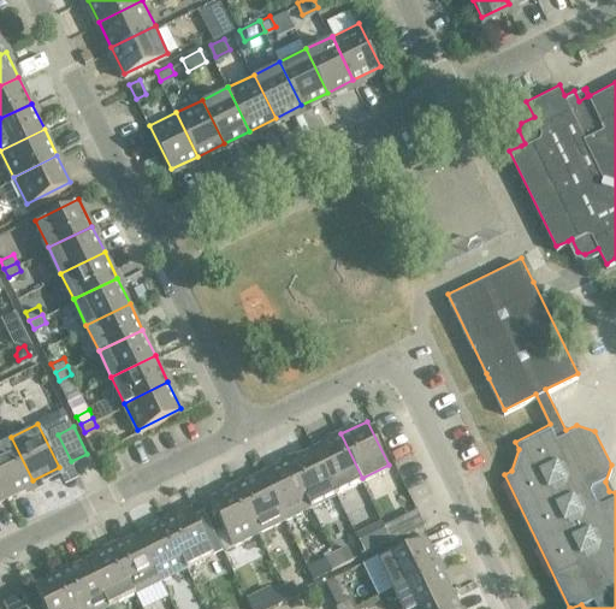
[(362,478),(341,433),(314,447),(336,490),(362,478)]
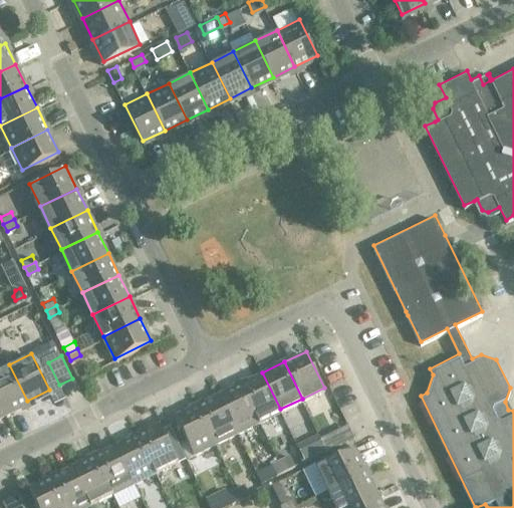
[(27,401),(9,364),(0,368),(0,401),(5,412),(27,401)]
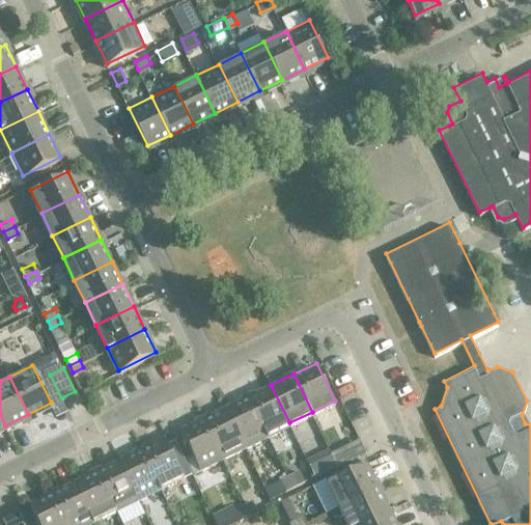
[(289,422),(271,385),(249,396),(268,434),(289,422)]
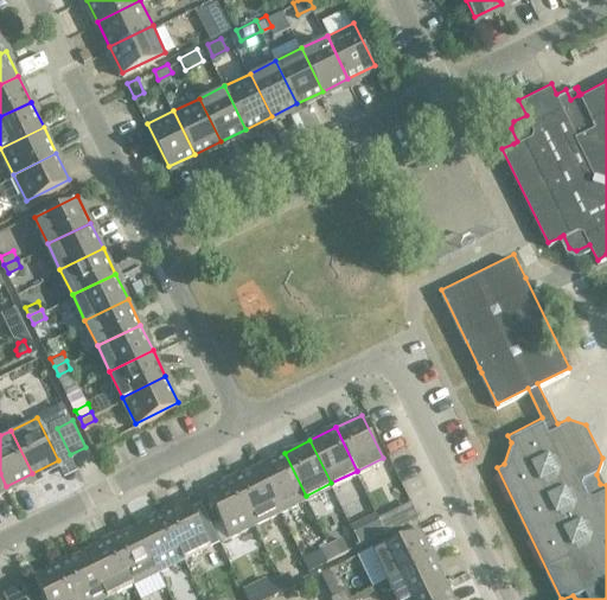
[(306,496),(285,453),(259,465),(280,509),(306,496)]
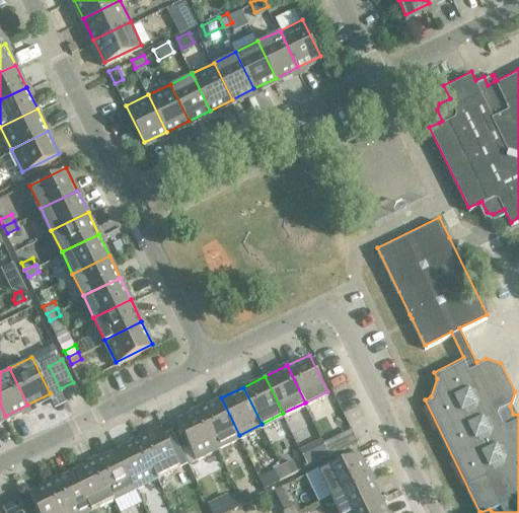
[(239,435),(221,397),(200,409),(218,445),(239,435)]
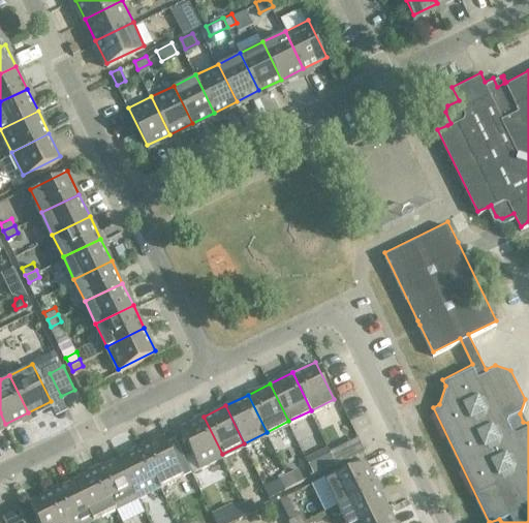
[(222,454),(204,417),(181,428),(198,465),(222,454)]
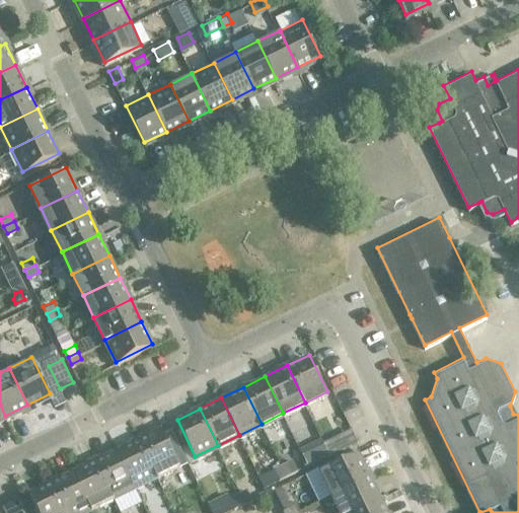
[(161,427),(139,438),(157,474),(179,464),(161,427)]
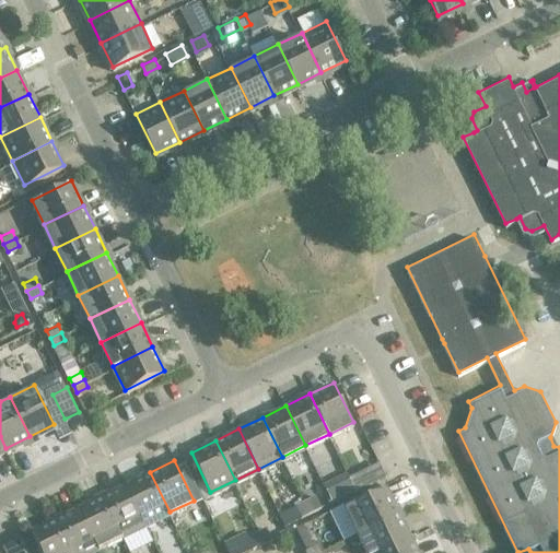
[(170,512),(150,472),(127,484),(146,524),(170,512)]
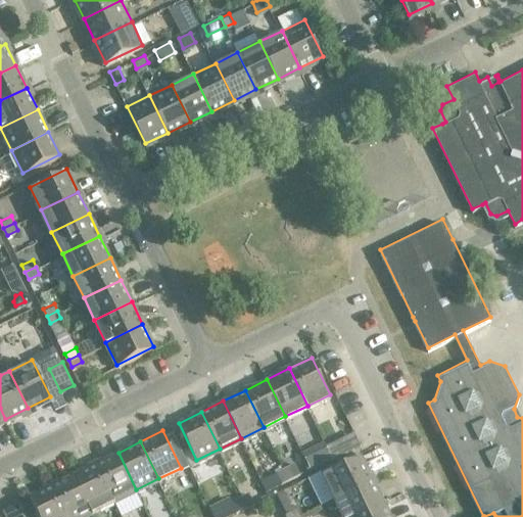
[(333,441),(326,444),(331,455),(338,452),(333,441)]
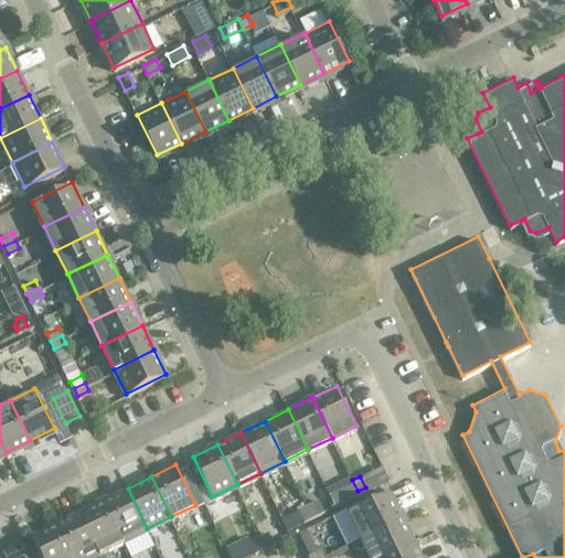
[(358,491),(352,480),(345,483),(351,495),(358,491)]
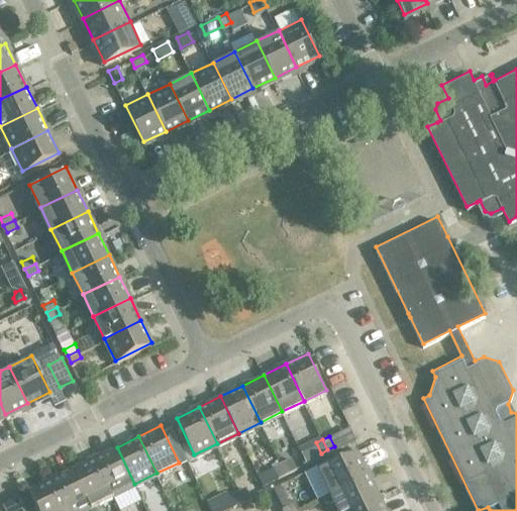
[(134,484),(117,447),(95,457),(113,495),(134,484)]
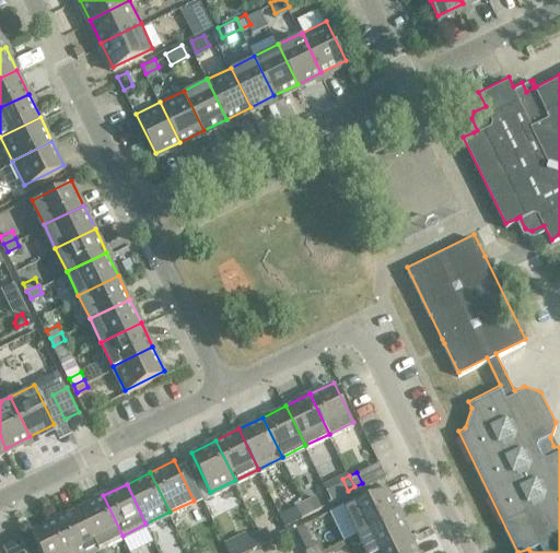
[(346,506),(358,531),(397,512),(385,486),(346,506)]
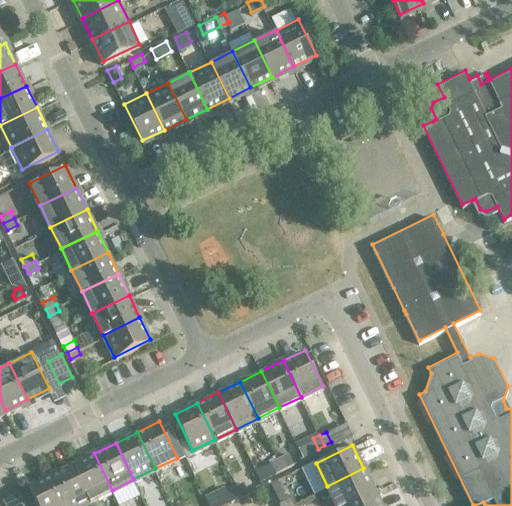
[(112,490),(94,453),(73,464),(90,500),(112,490)]
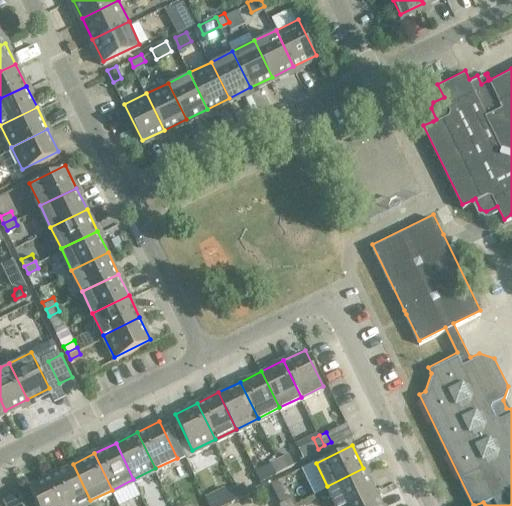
[(281,466),(276,456),(270,459),(275,470),(281,466)]
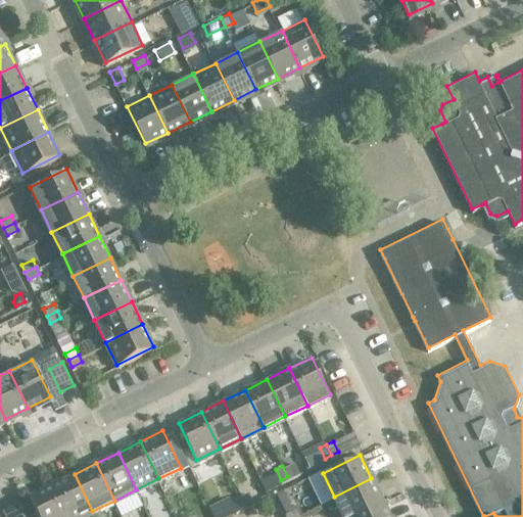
[(80,516),(92,511),(75,474),(52,484),(67,516),(80,516)]
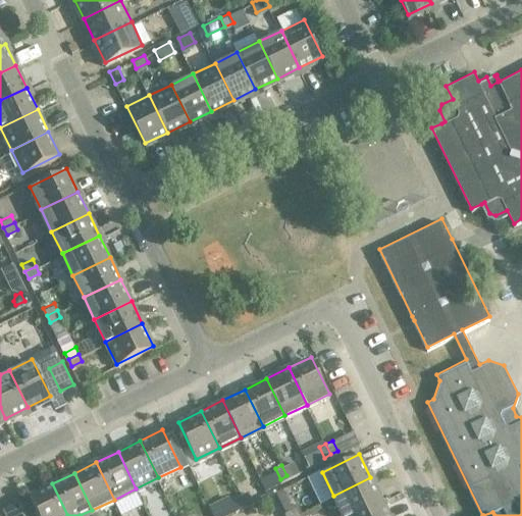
[(346,515),(380,499),(370,477),(333,496),(343,515),(346,515)]
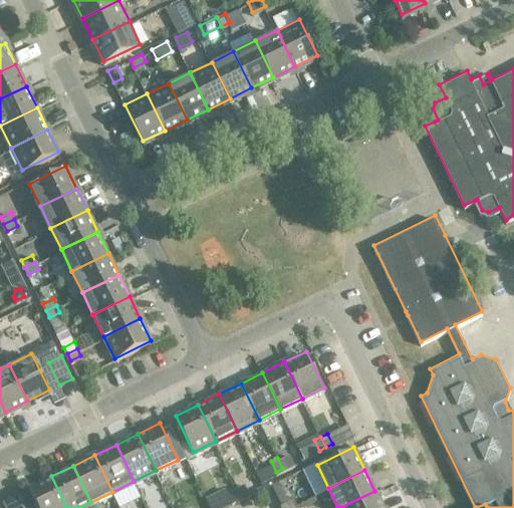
[(66,507),(51,476),(29,487),(39,507),(66,507)]
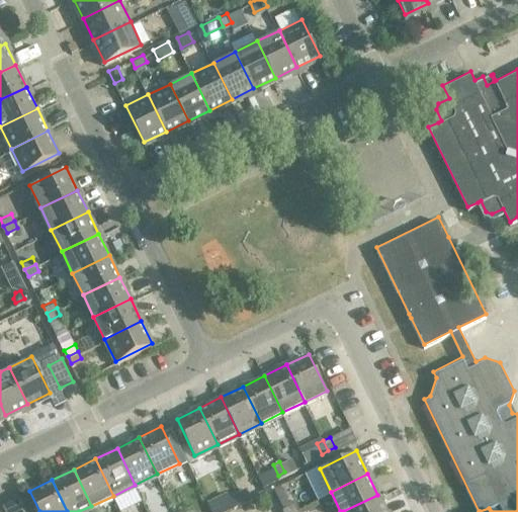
[(246,486),(239,489),(244,499),(251,496),(246,486)]
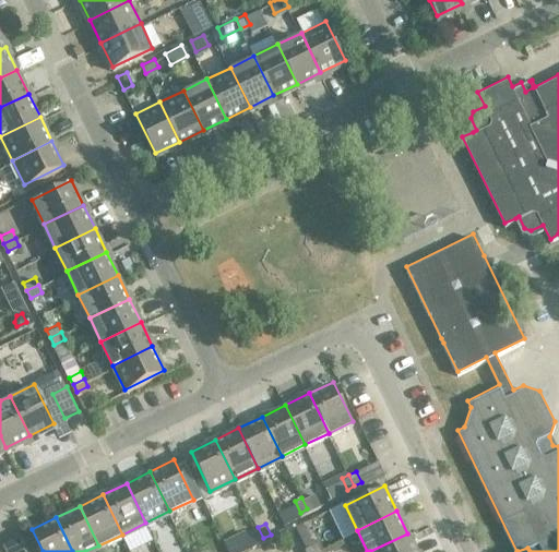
[(263,538),(258,527),(250,530),(257,542),(263,538)]
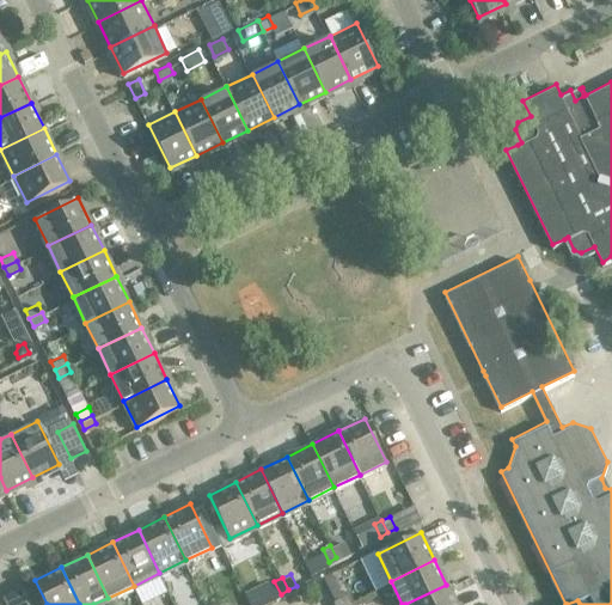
[(456,604),(446,585),(405,604),(456,604)]
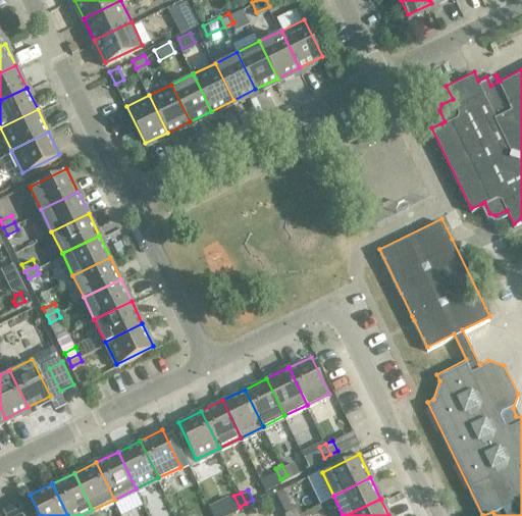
[(25,515),(18,500),(18,501),(2,508),(6,515),(25,515)]
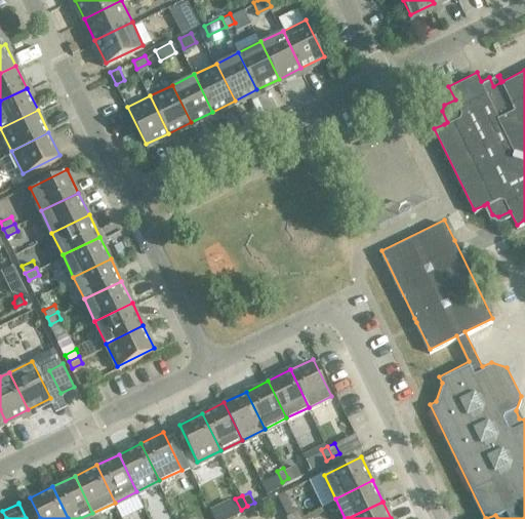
[(296,509),(289,512),(286,514),(288,518),(291,518),(299,515),(296,509)]
